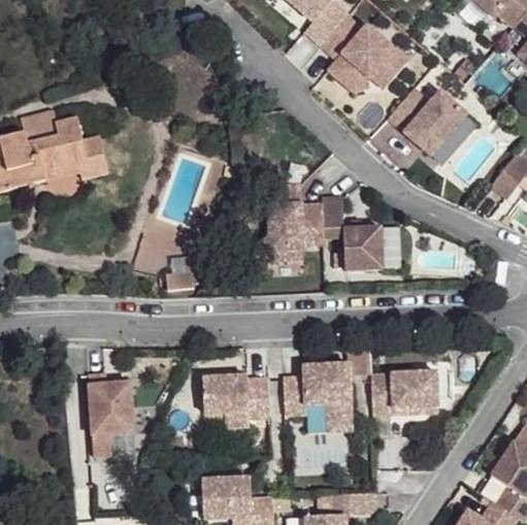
[(303,28),(319,41),(347,12),(347,11),(333,0),(291,0),(311,18),(303,28)]
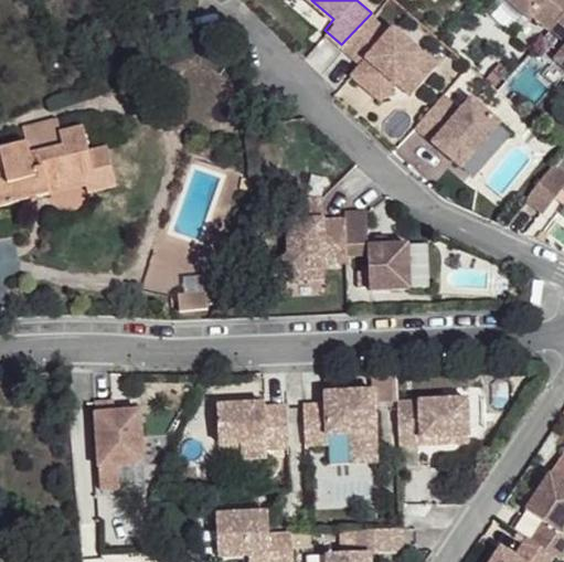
[(532,11),(550,25),(563,9),(563,0),(512,0),(529,16),(532,11)]
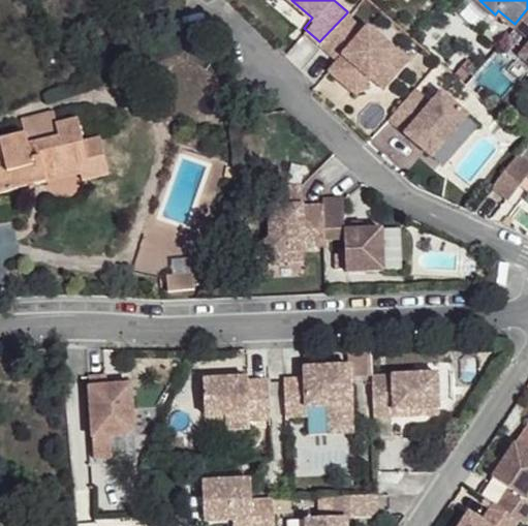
[(527,8),(515,24),(527,35),(527,38),(518,51),(527,59),(527,8)]
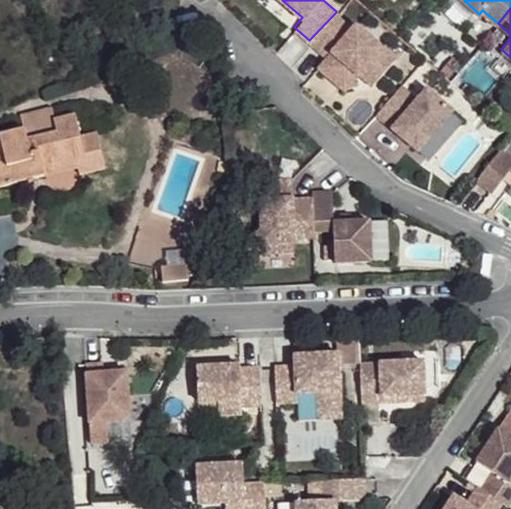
[(336,12),(309,40),(324,54),(315,64),(336,83),(351,67),(357,72),(363,64),(376,76),(394,57),(354,21),(350,25),(336,12)]
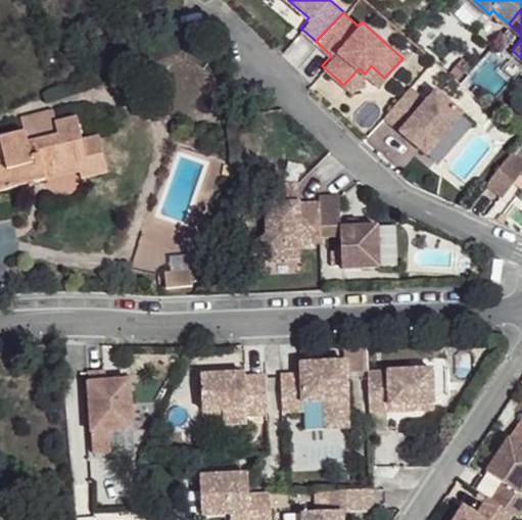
[(371,65),(365,74),(377,85),(384,78),(371,65)]
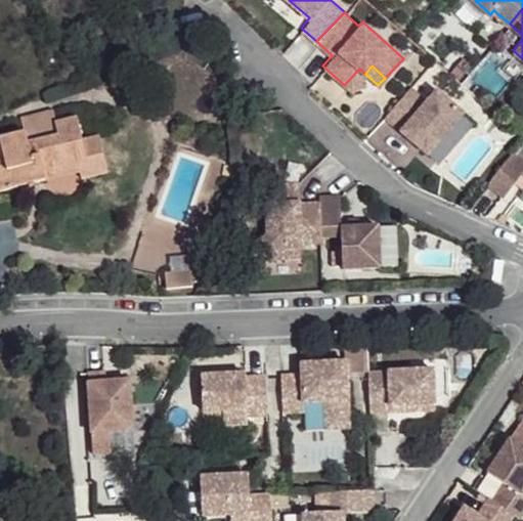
[(359,69),(344,85),(350,90),(365,74),(359,69)]
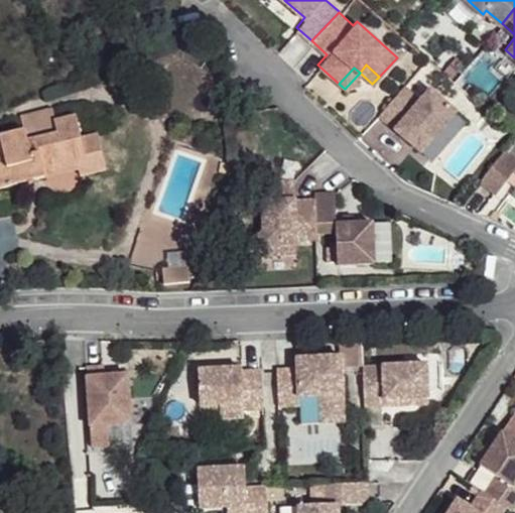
[(404,84),(378,113),(421,150),(456,110),(429,87),(420,98),(404,84)]
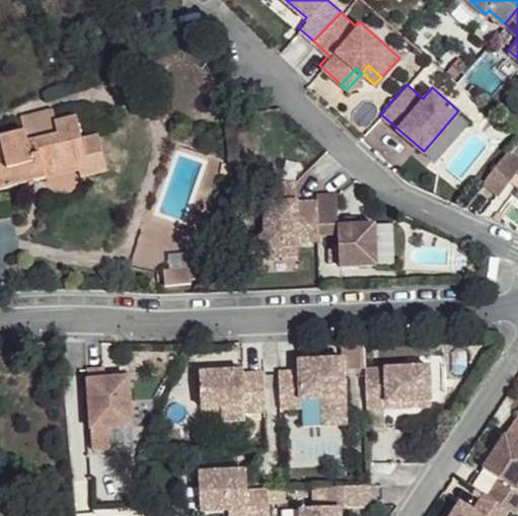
[(48,105),(19,113),(23,129),(25,137),(54,132),(51,120),(48,105)]
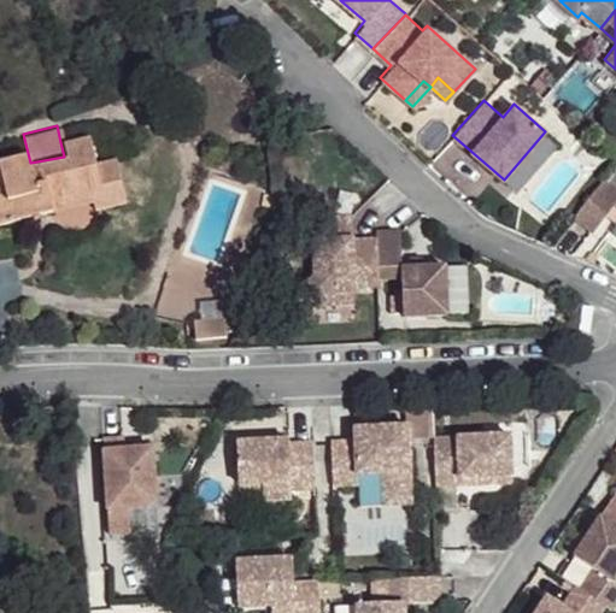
[(28,153),(0,160),(0,176),(1,186),(0,186),(0,223),(92,201),(95,208),(129,201),(118,159),(97,163),(91,136),(60,142),(64,157),(30,163),(28,153)]
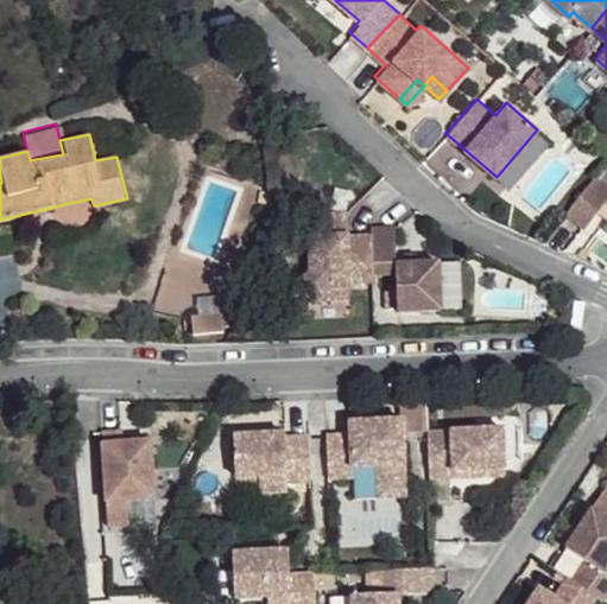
[(606,186),(590,176),(563,213),(583,227),(606,194),(606,186)]
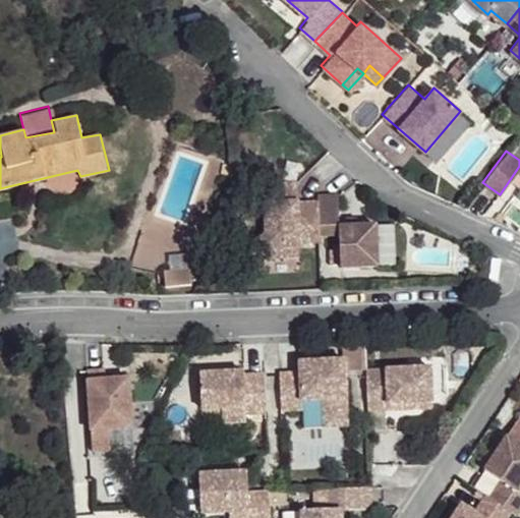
[(318,231),(316,197),(296,197),(296,178),(273,179),(274,196),(268,197),(264,202),(265,228),(254,239),(270,253),(271,252),(298,251),(298,238),(318,237),(318,231)]
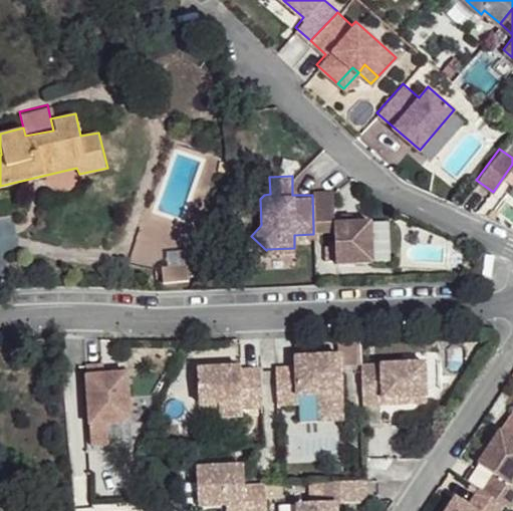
[(369,220),(333,221),(332,187),(312,188),(312,195),(313,228),(333,227),(335,262),(371,261),(369,220)]
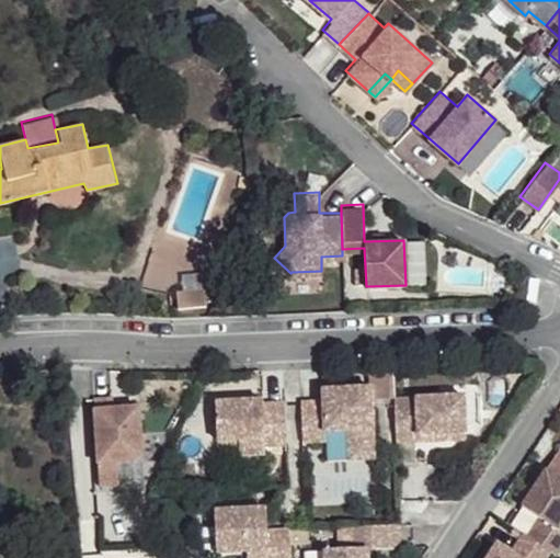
[(323,397),(301,398),(303,439),(324,437),(324,429),(347,428),(349,441),(374,440),(372,385),(323,386),(323,397)]
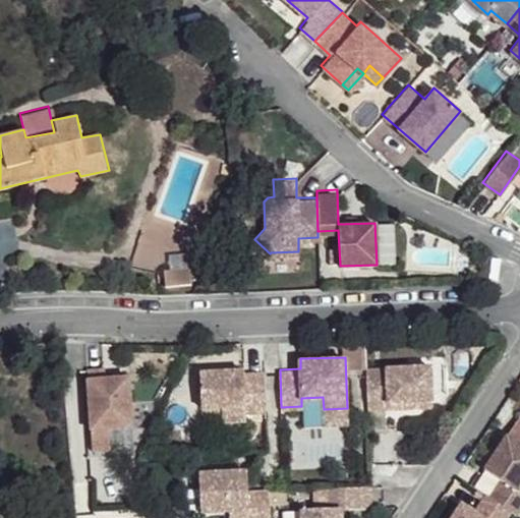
[(429,364),(365,367),(366,408),(430,405),(429,364)]
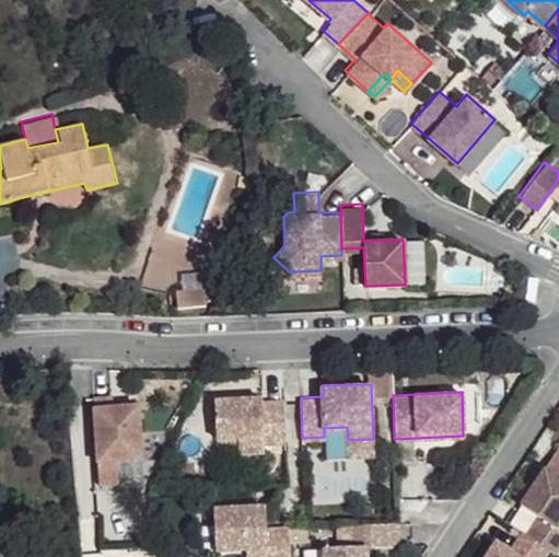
[(111,393),(91,395),(101,482),(119,479),(117,457),(142,454),(137,402),(112,404),(111,393)]
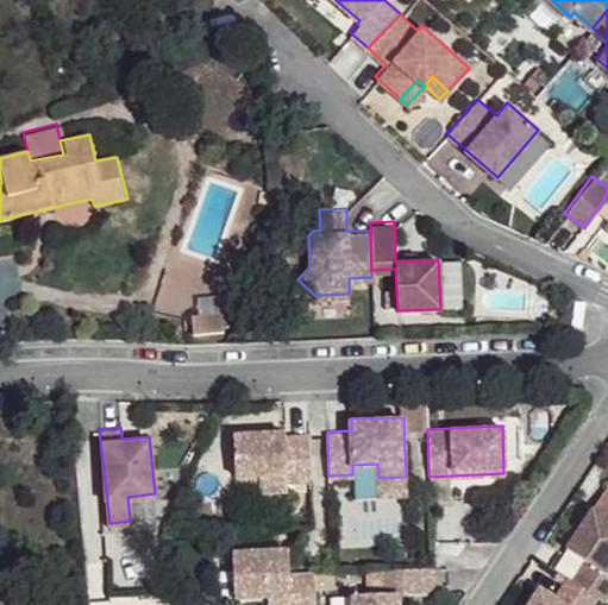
[(284,429),(234,432),(236,472),(259,471),(259,489),(287,487),(287,479),(311,479),(308,433),(284,433),(284,429)]
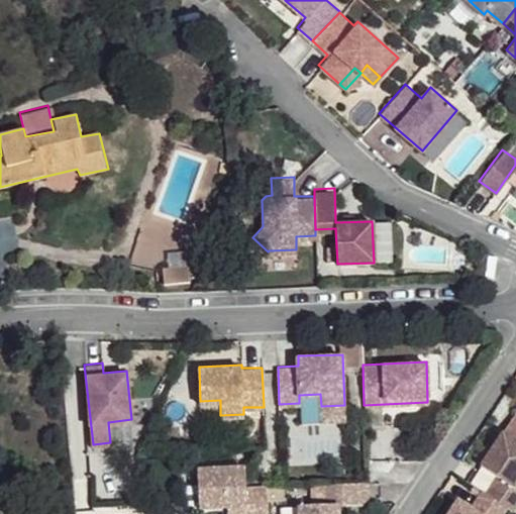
[(344,405),(321,406),(321,421),(344,420),(344,405)]
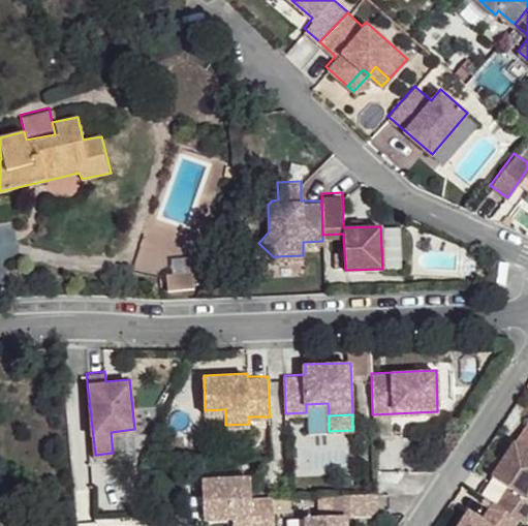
[(509,487),(498,504),(519,518),(524,521),(527,514),(527,497),(525,496),(527,491),(527,423),(492,474),(509,487)]
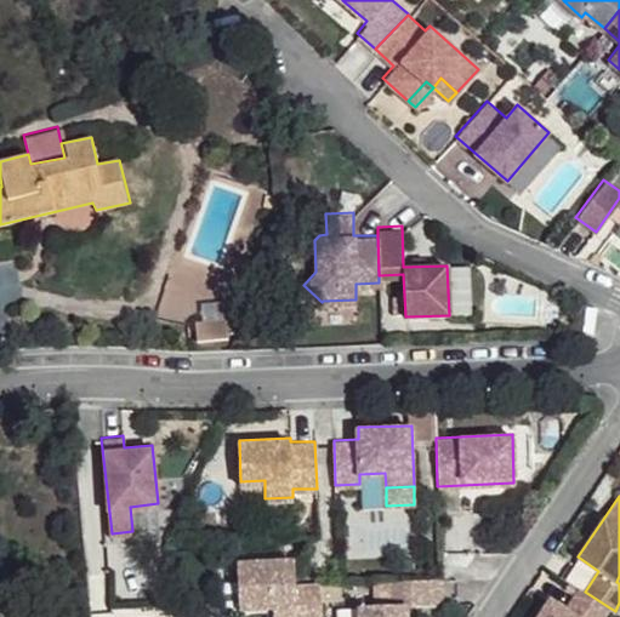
[(295,558),(238,561),(239,607),(295,605),(295,616),(322,616),(320,581),(295,582),(295,558)]
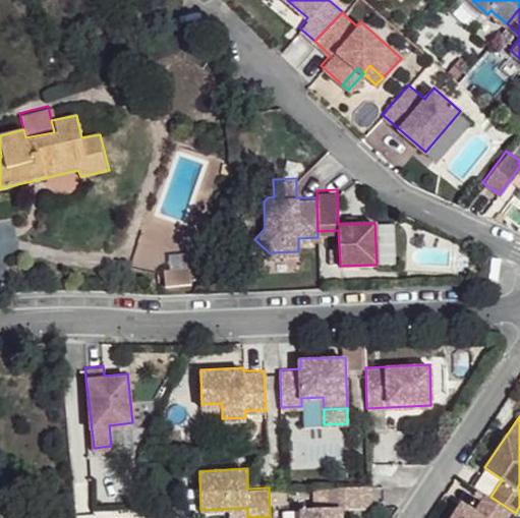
[(370,484),(330,485),(331,506),(302,507),(301,517),(341,517),(341,507),(364,506),(371,500),(370,484)]
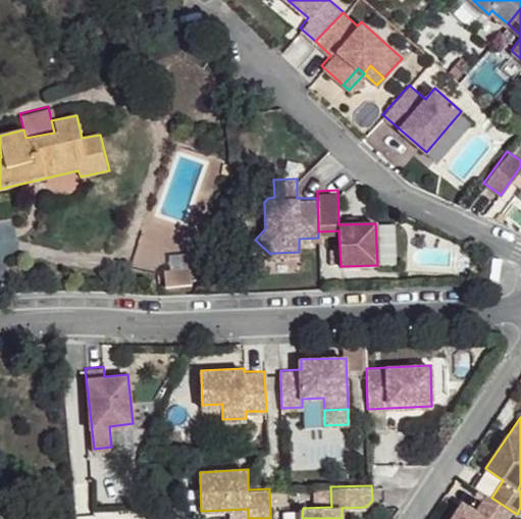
[(462,503),(451,518),(507,518),(512,511),(491,498),(486,495),(475,511),(462,503)]
